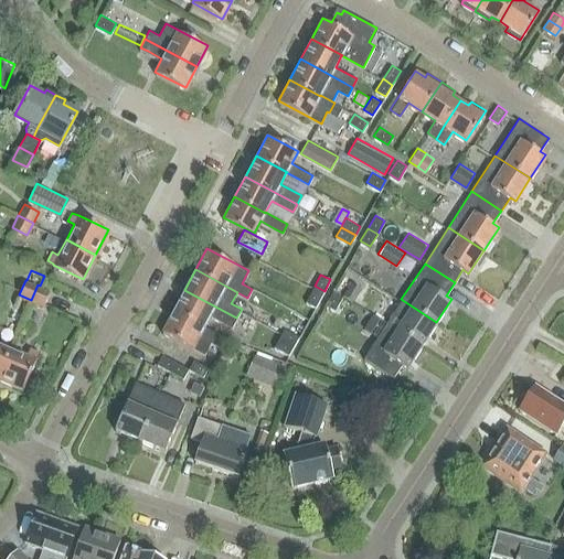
[(362,287),(351,280),(343,292),(353,299),(362,287)]
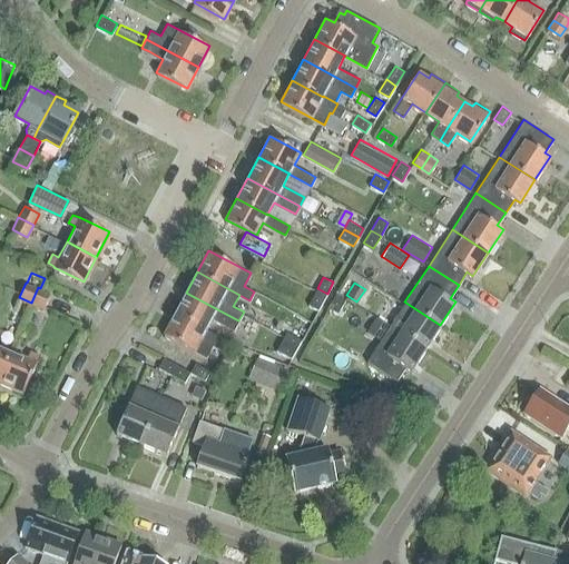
[(50,293),(40,288),(38,287),(31,303),(43,308),(50,293)]
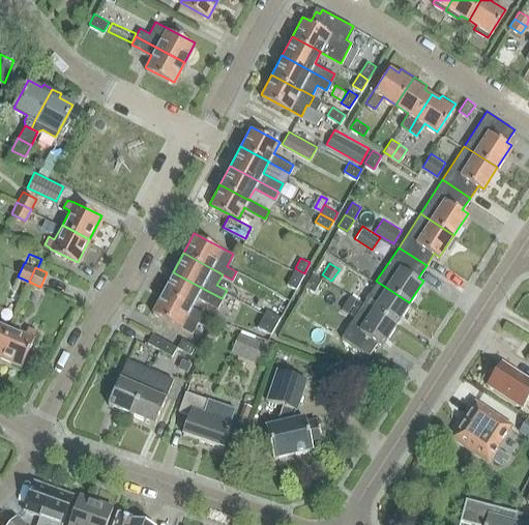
[(304,273),(295,268),(287,282),(296,287),(304,273)]
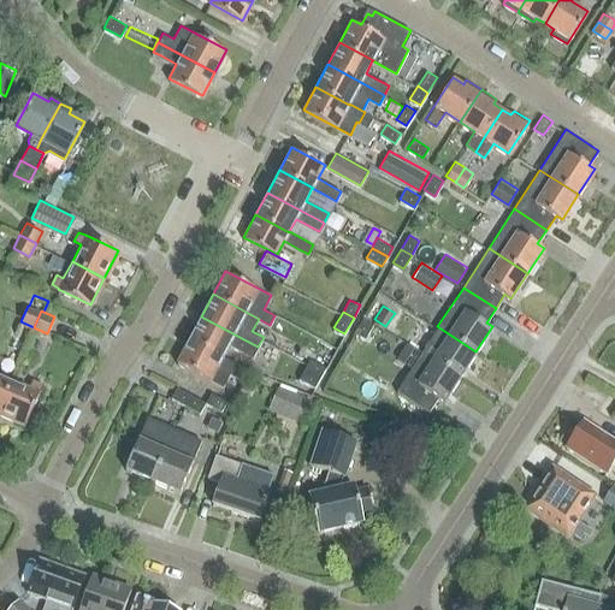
[(223,356),(223,355),(230,343),(254,355),(258,347),(201,317),(189,338),(223,356)]
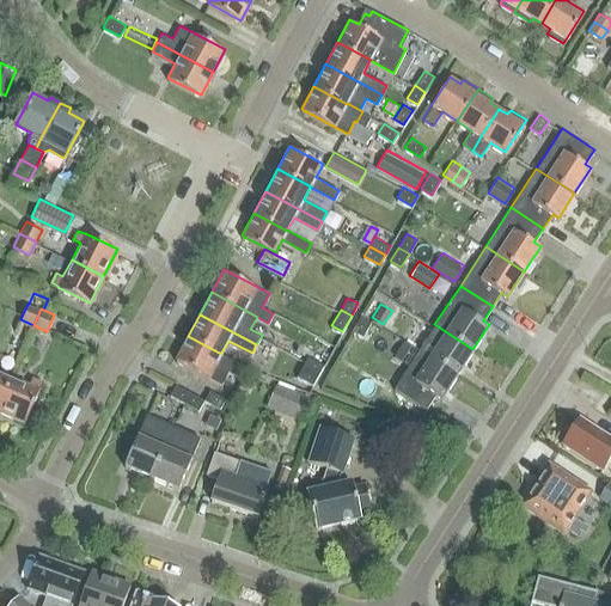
[(372,320),(361,314),(353,329),(364,335),(372,320)]
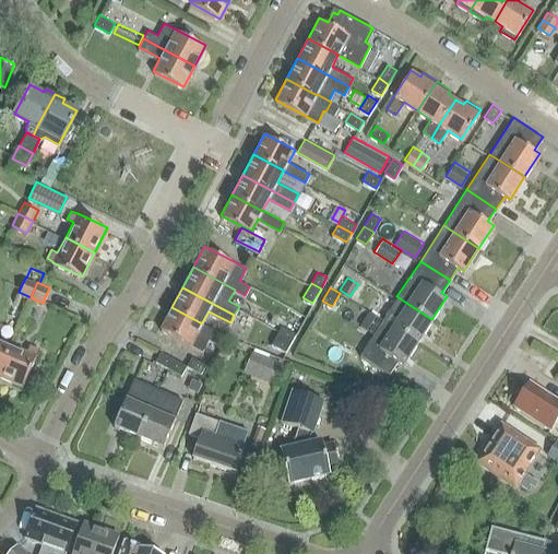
[(396,296),(383,317),(418,340),(431,319),(396,296)]
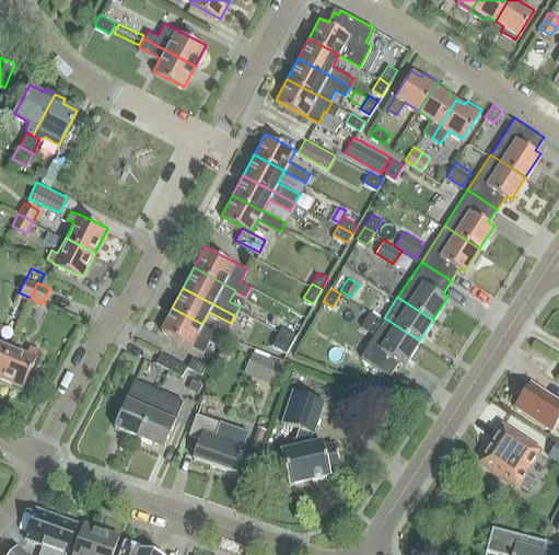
[(161,328),(191,344),(202,350),(209,339),(219,344),(224,335),(202,323),(202,324),(172,308),(161,328)]
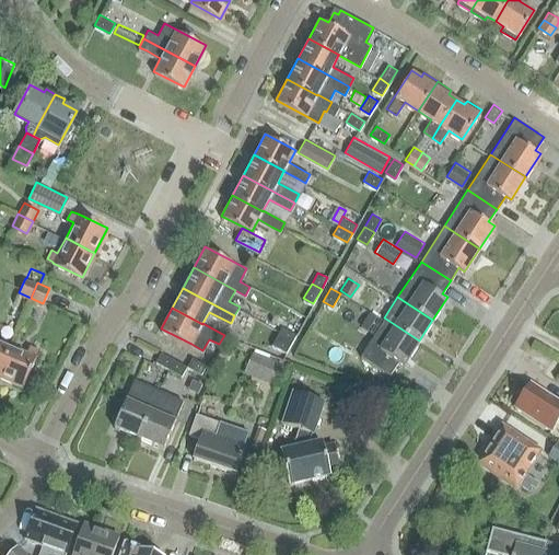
[(374,333),(361,355),(389,373),(398,360),(404,363),(419,340),(384,318),(374,333)]
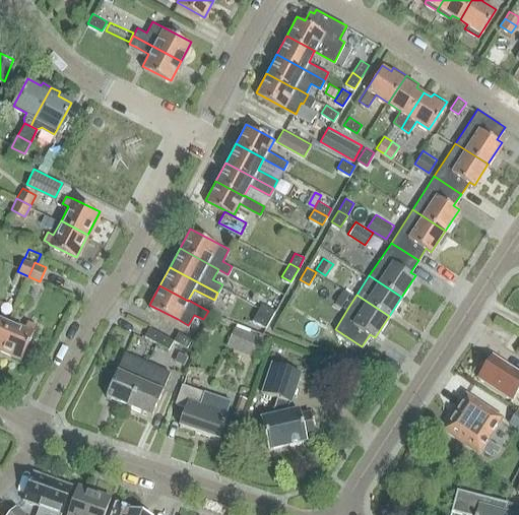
[(262,302),(256,313),(269,320),(275,309),(262,302)]
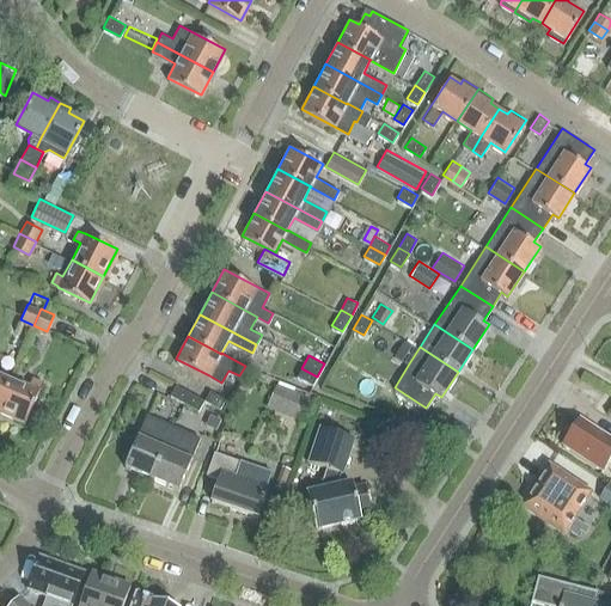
[(317,377),(301,368),(298,374),(313,384),(317,377)]
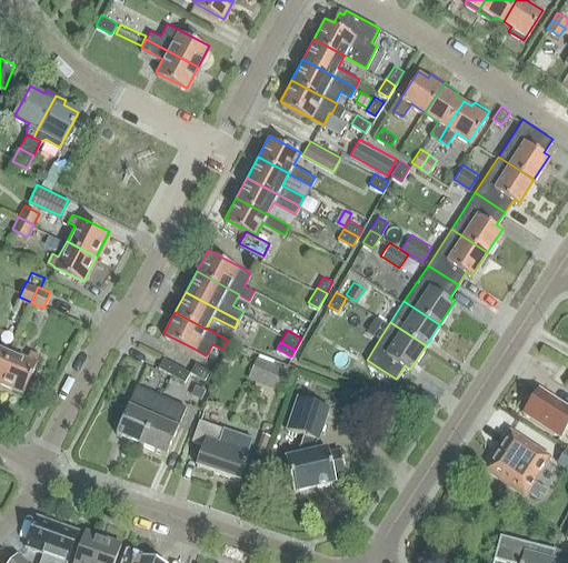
[(0,373),(11,349),(0,343),(0,373)]
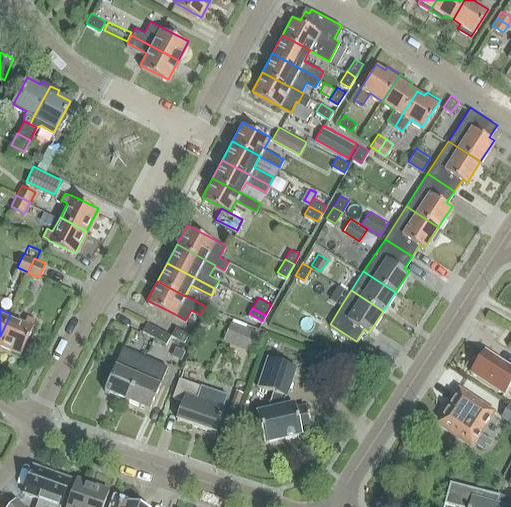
[(24,320),(10,314),(0,336),(0,342),(21,352),(33,324),(32,324),(35,318),(27,314),(24,320)]
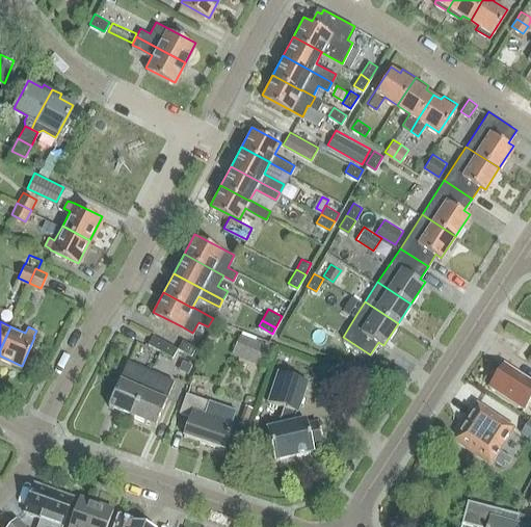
[(241,331),(232,351),(260,363),(268,343),(241,331)]
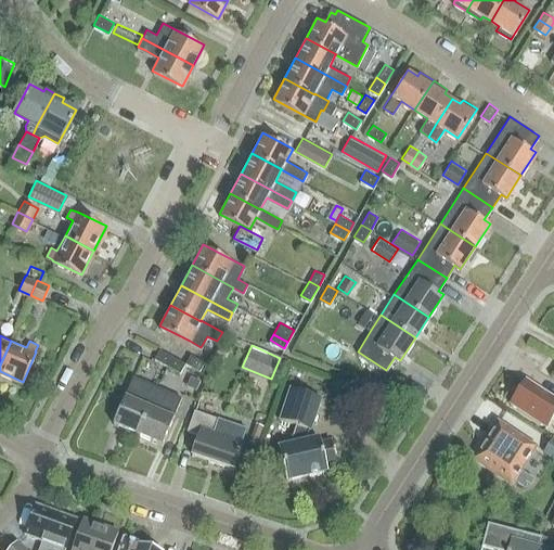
[(171,354),(159,347),(154,357),(167,363),(171,354)]
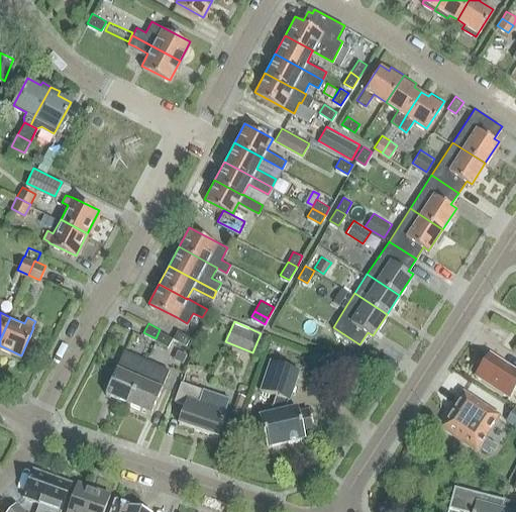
[(191,335),(178,328),(173,336),(186,343),(191,335)]
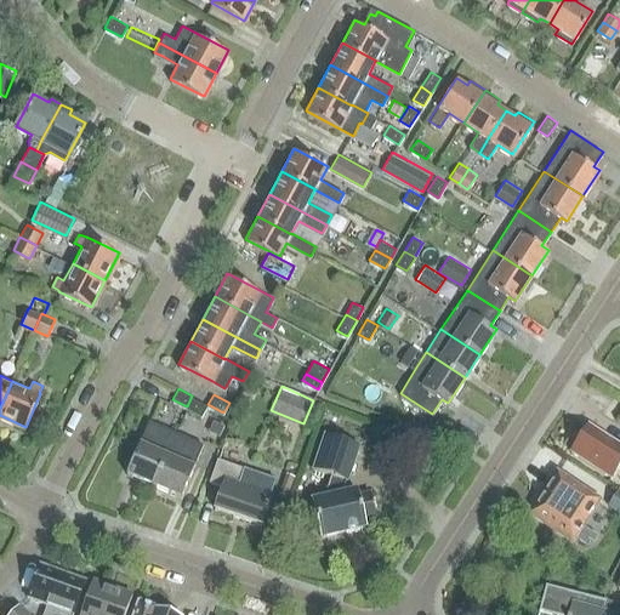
[(187,406),(202,415),(208,404),(192,396),(187,406)]
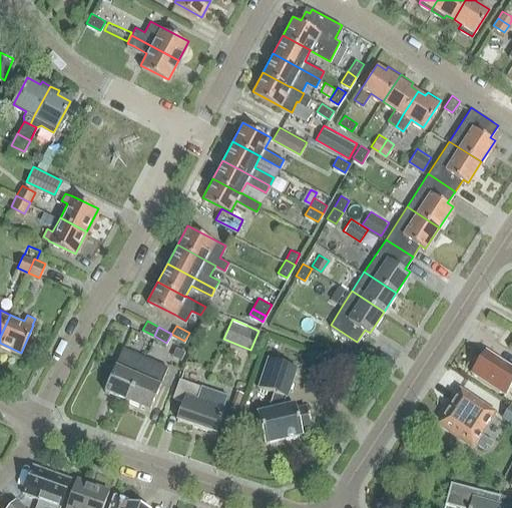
[(123,346),(104,389),(127,399),(146,356),(123,346)]
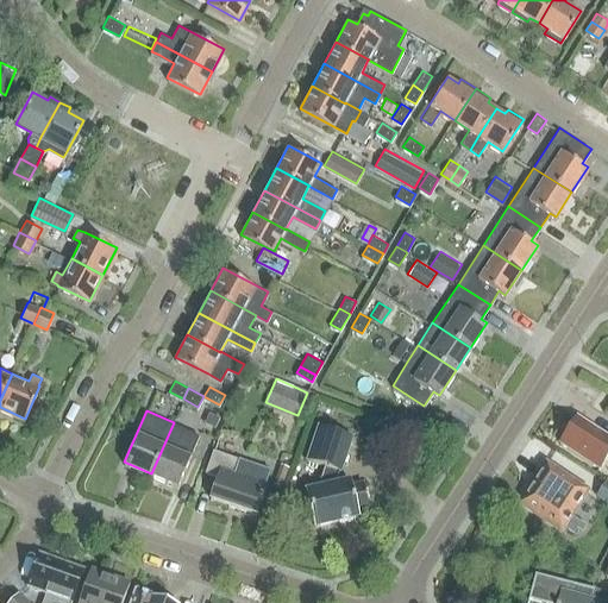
[(607,432),(577,414),(559,440),(600,465),(607,454),(607,432)]
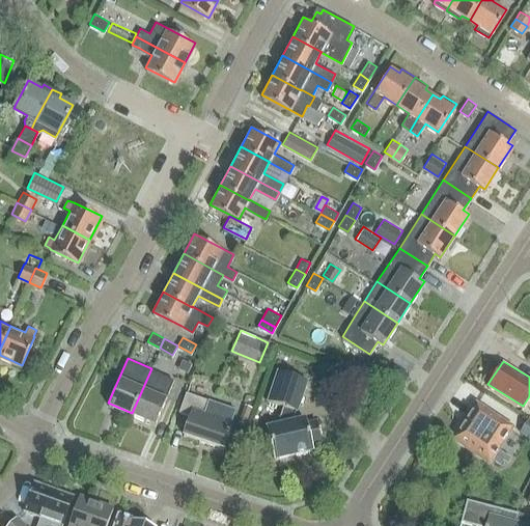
[(151,368),(132,413),(155,422),(173,379),(151,368)]
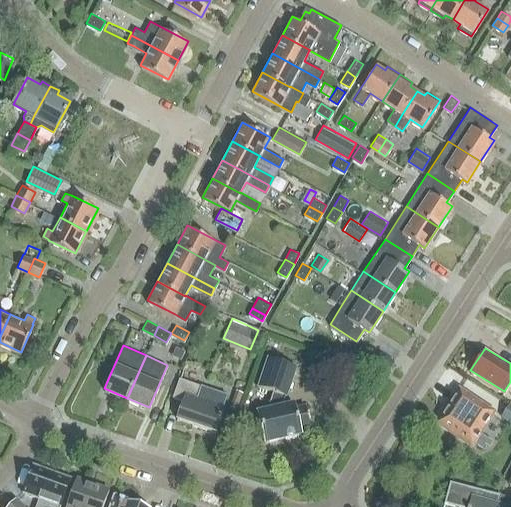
[(295,405),(294,402),(283,405),(282,402),(285,393),(286,394),(296,364),(268,355),(258,384),(273,389),(266,408),(257,410),(264,440),(301,431),(300,425),(310,423),(305,403),(295,405)]
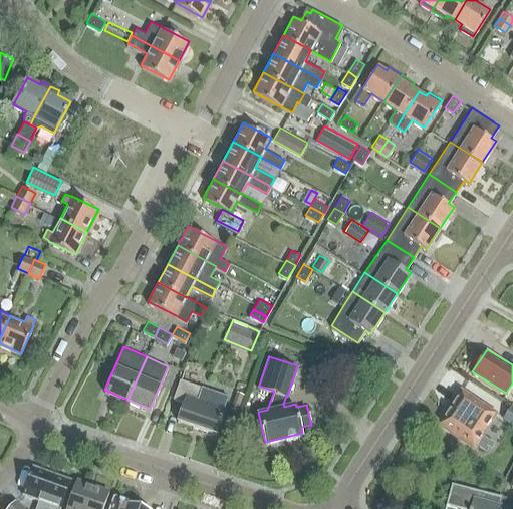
[(180,377),(174,397),(184,400),(178,419),(217,432),(225,407),(224,407),(228,394),(180,377)]
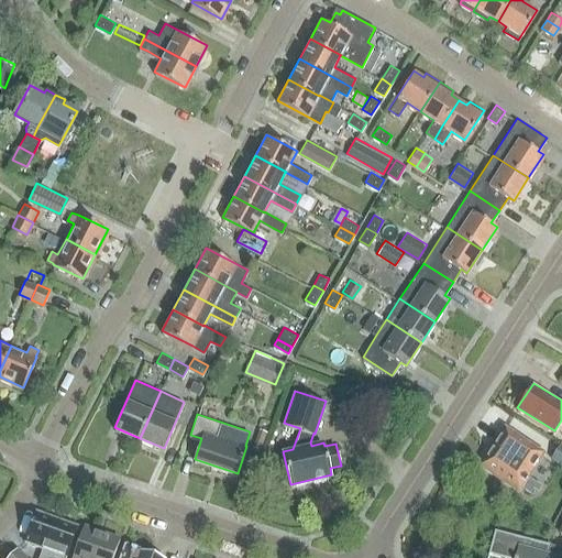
[(260,426),(253,444),(261,446),(266,428),(260,426)]
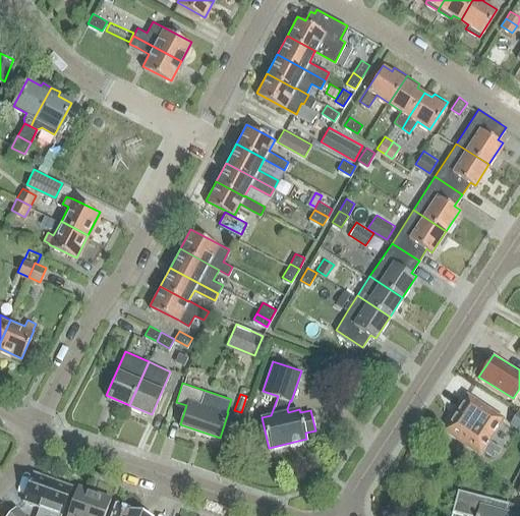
[(498,451),(501,447),(487,438),(502,416),(467,394),(453,415),(451,414),(446,422),(447,423),(445,427),(479,450),(481,447),(490,453),(494,448),(498,451)]
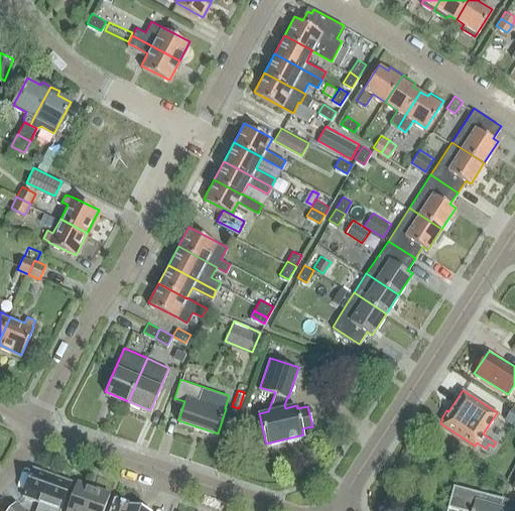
[(514,405),(512,404),(505,414),(514,420),(514,405)]
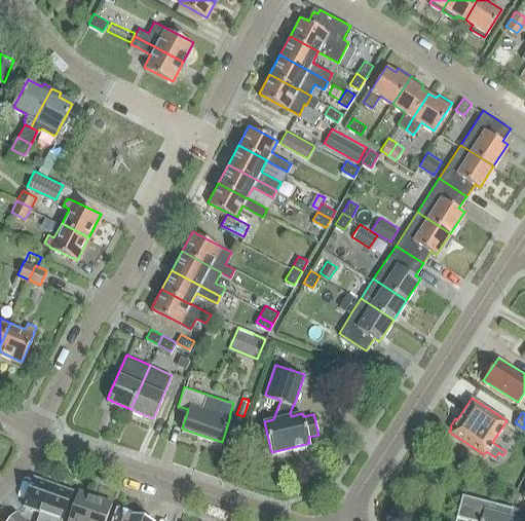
[(60,520),(72,489),(34,475),(24,504),(41,510),(40,515),(49,520),(60,520)]
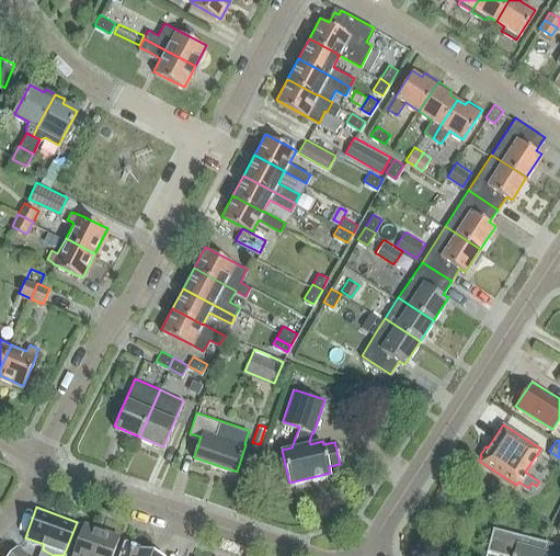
[(91,555),(101,529),(83,522),(70,555),(91,555)]
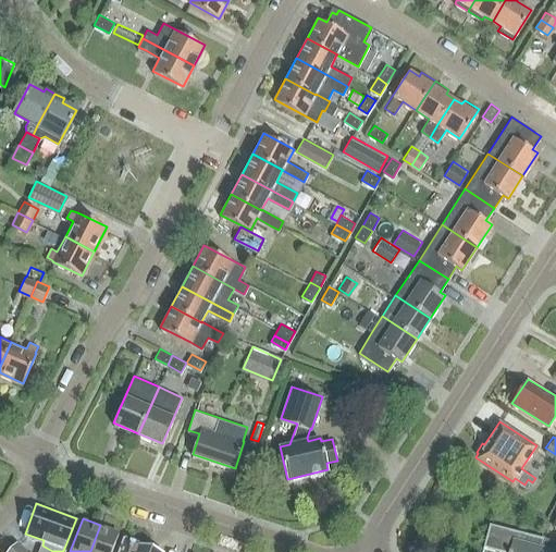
[(552,551),(553,549),(540,546),(543,536),(489,523),(483,544),(510,551),(509,551),(552,551)]
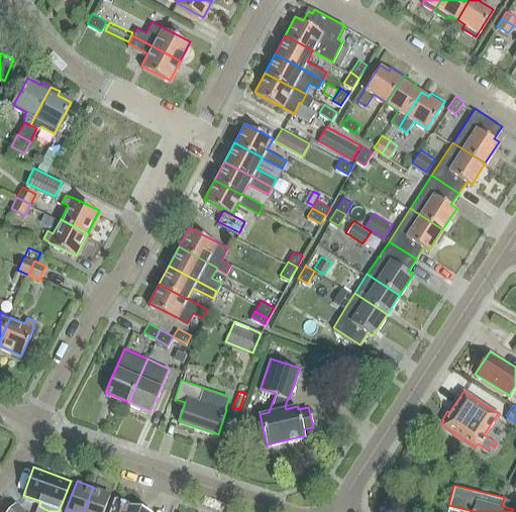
[(93,487),(84,511),(102,511),(110,493),(93,487)]
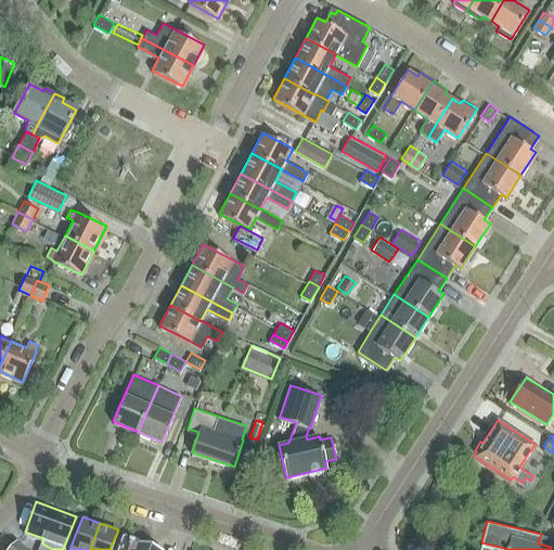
[(162,549),(163,548),(140,540),(123,534),(116,549),(162,549)]
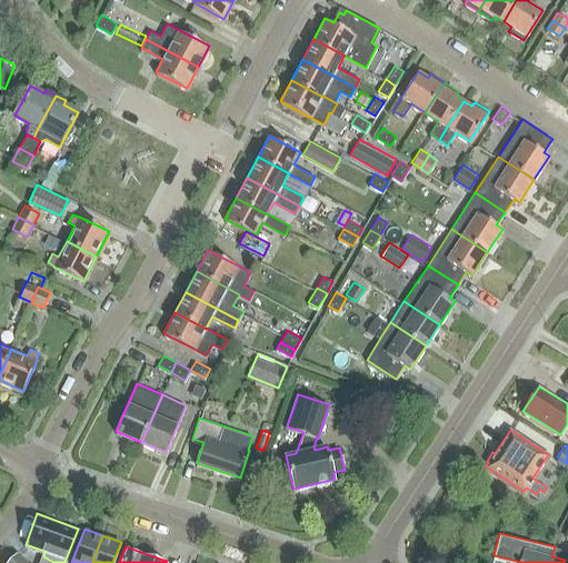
[(29,562),(17,551),(6,562),(29,562)]
